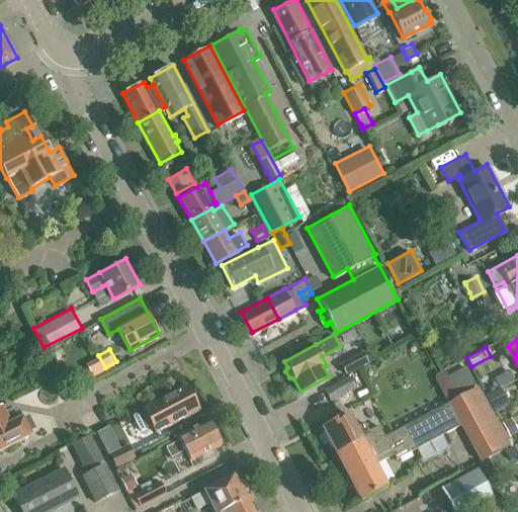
[(364,349),(341,362),(347,372),(369,360),(364,349)]
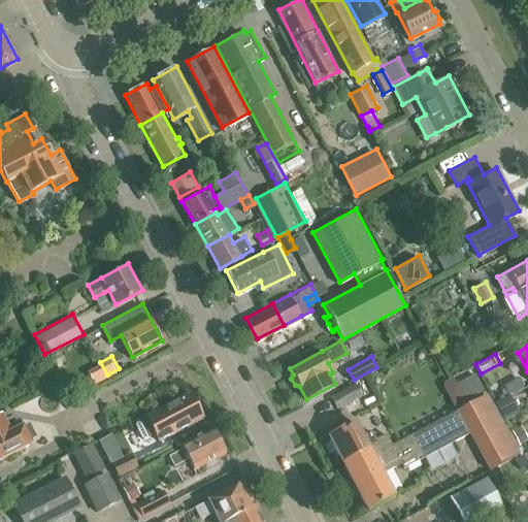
[(474,371),(458,380),(467,398),(484,390),(474,371)]
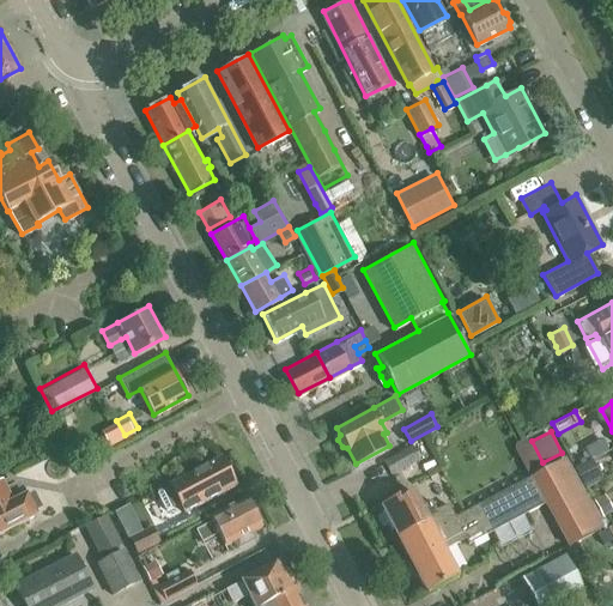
[(602,435),(584,444),(590,455),(608,446),(602,435)]
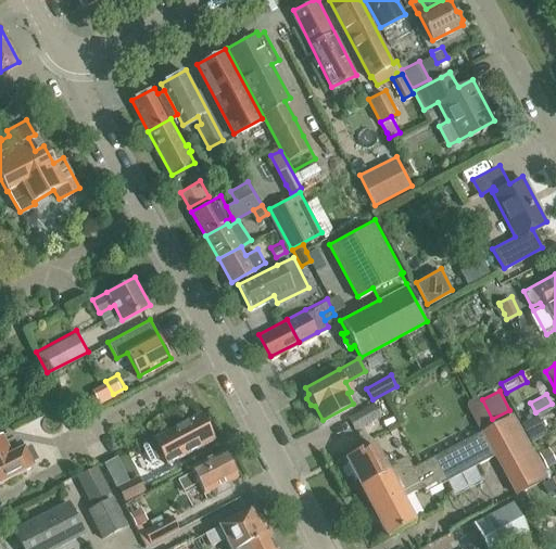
[(381,412),(375,400),(349,415),(355,426),(381,412)]
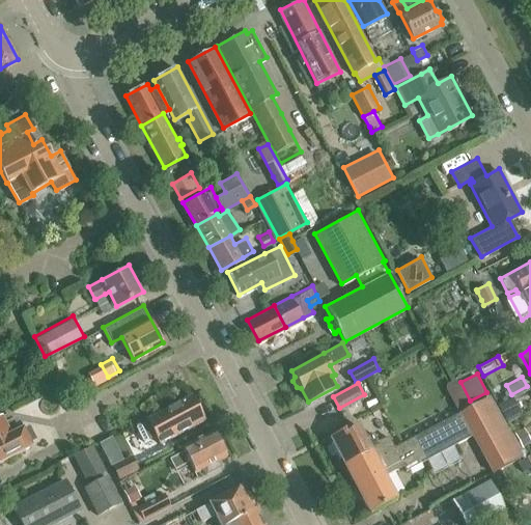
[(145,418),(135,423),(143,440),(155,434),(159,442),(203,418),(191,393),(145,418)]
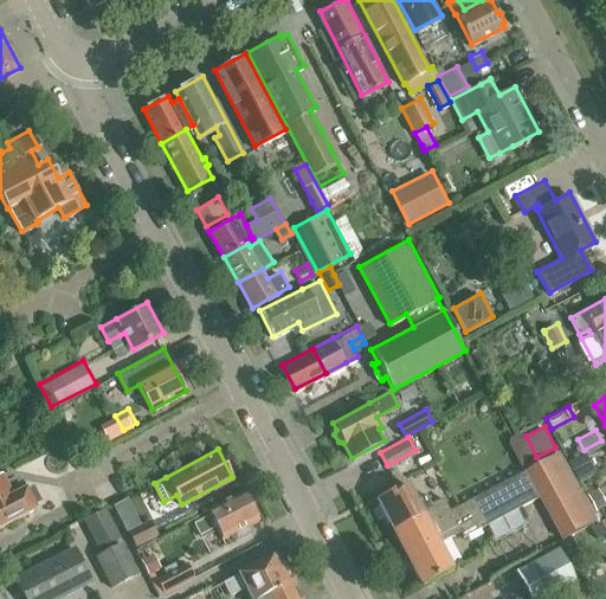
[(423,514),(393,529),(421,583),(453,566),(440,540),(459,529),(463,535),(540,494),(562,536),(571,532),(595,519),(587,503),(559,450),(450,508),(449,507),(437,513),(438,516),(426,522),(423,514)]
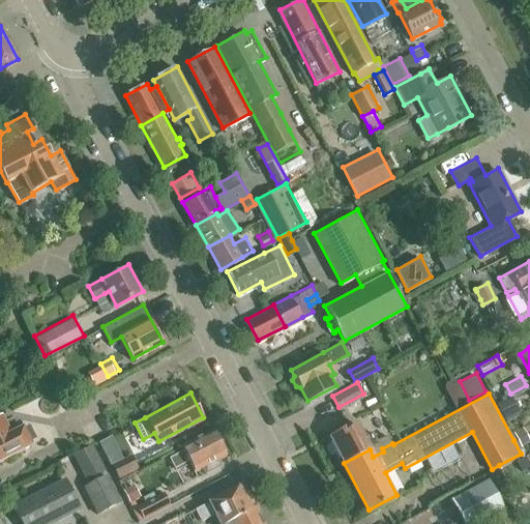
[(511,395),(496,403),(506,420),(521,412),(511,395)]
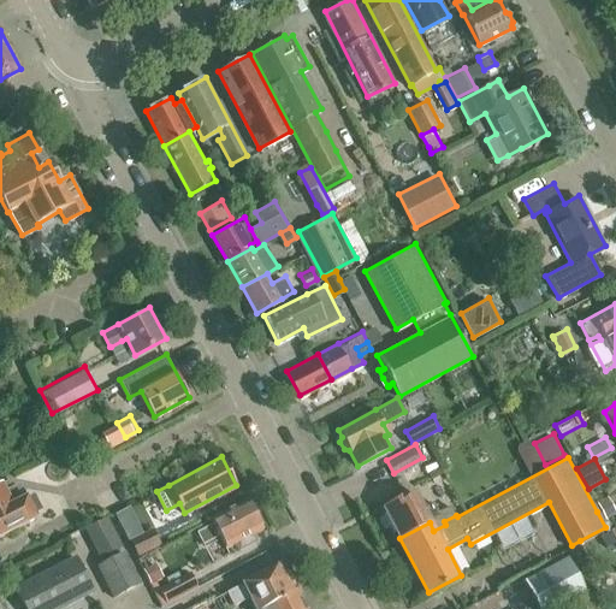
[(7,478),(0,482),(0,533),(36,515),(35,513),(40,509),(33,495),(27,498),(19,482),(12,486),(7,478)]
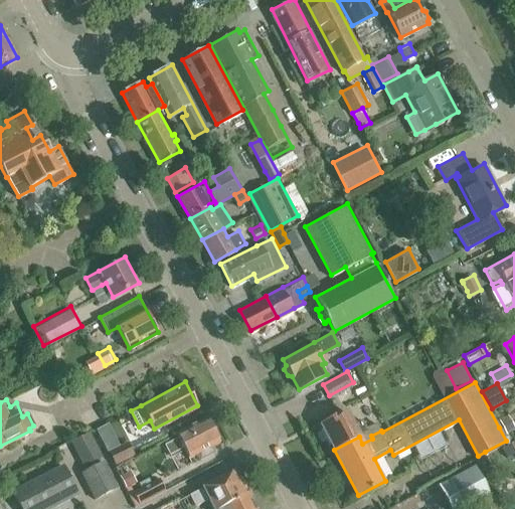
[(320,422),(334,450),(359,437),(362,444),(372,439),(371,436),(381,431),(376,420),(367,426),(364,418),(355,422),(347,408),(320,422)]
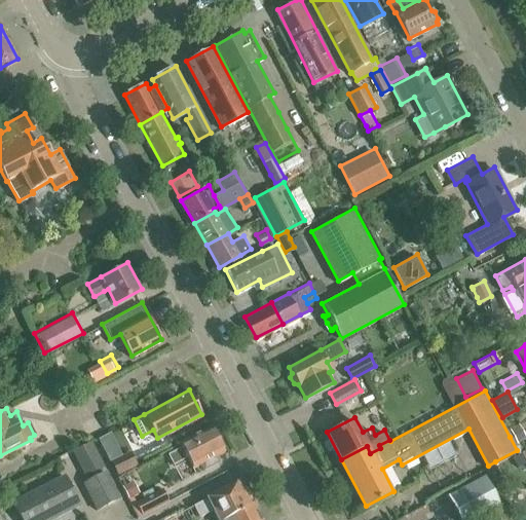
[(519,421),(510,426),(517,441),(525,436),(525,435),(525,434),(525,421),(525,420),(520,423),(519,421)]
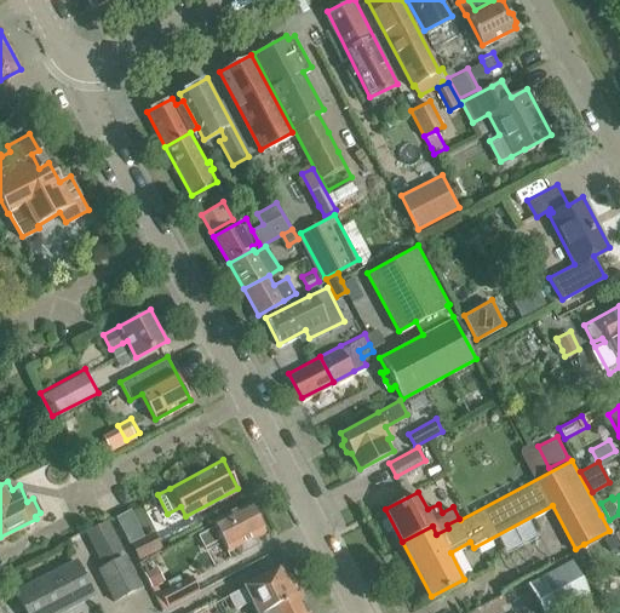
[(250,502),(211,521),(213,526),(197,533),(204,546),(220,537),(227,549),(236,545),(241,549),(257,540),(257,534),(264,531),(262,526),(263,522),(260,516),(256,514),(250,502)]
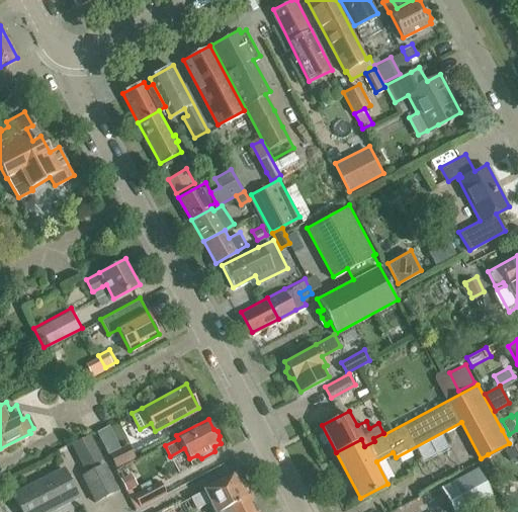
[(91,433),(89,434),(73,443),(85,468),(104,458),(91,433)]
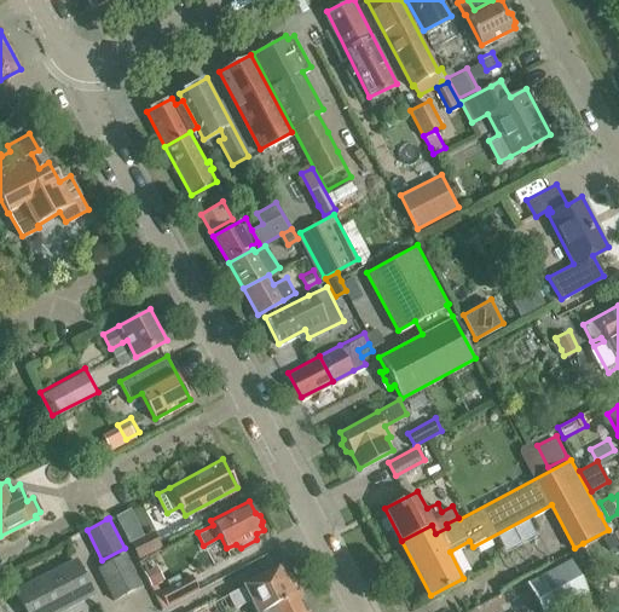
[(154,527),(129,540),(139,558),(162,546),(154,527)]
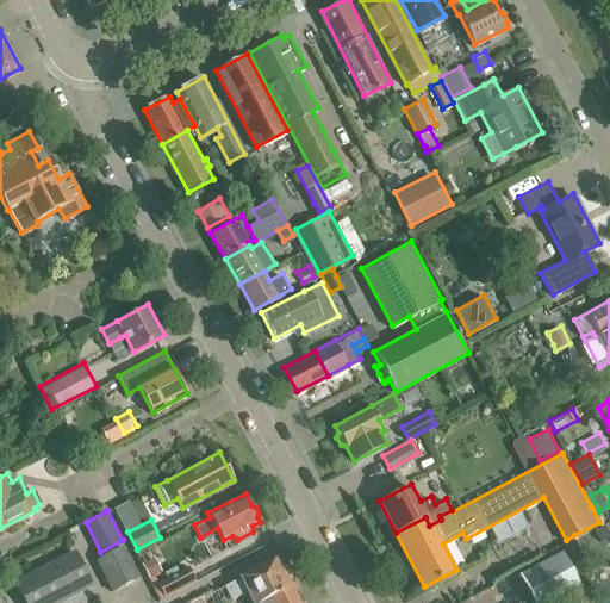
[(566,540),(561,544),(568,557),(583,549),(574,535),(566,540)]
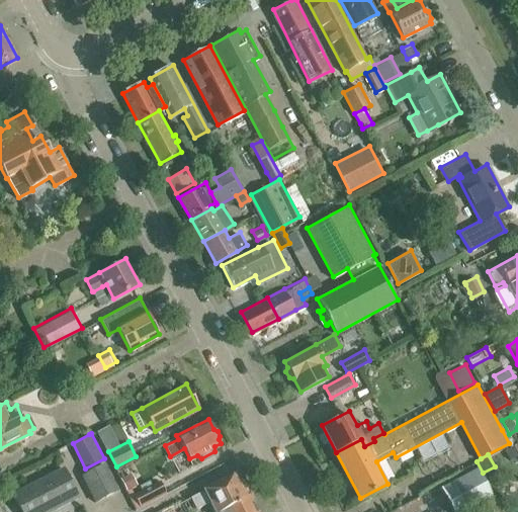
[(95,500),(117,488),(104,462),(82,475),(95,500)]
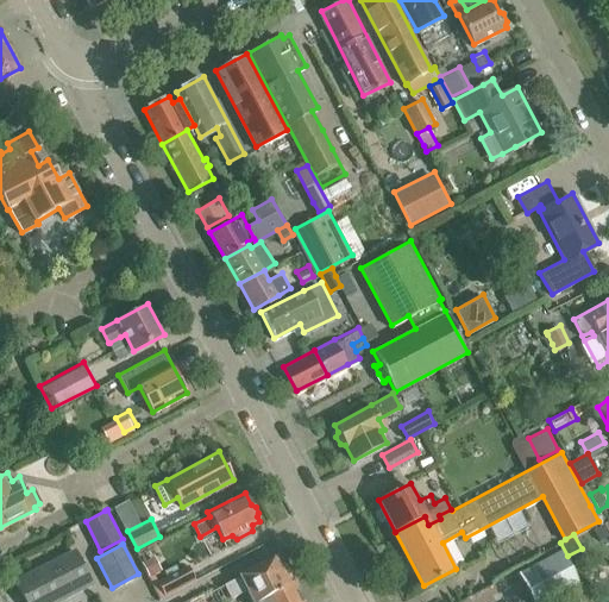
[(16,578),(26,601),(52,601),(92,582),(75,547),(16,578)]
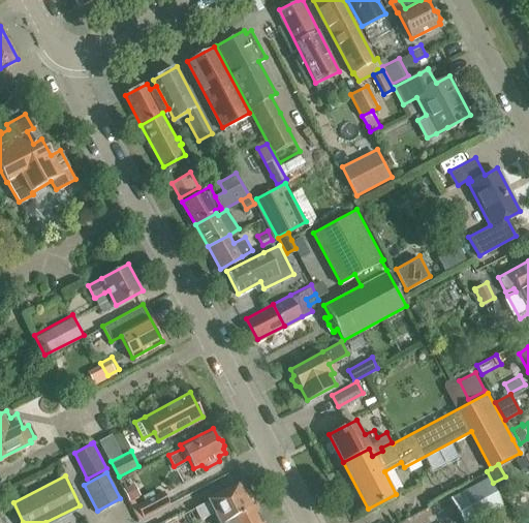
[(465,522),(477,522),(485,519),(504,509),(505,508),(489,477),(450,497),(465,522)]
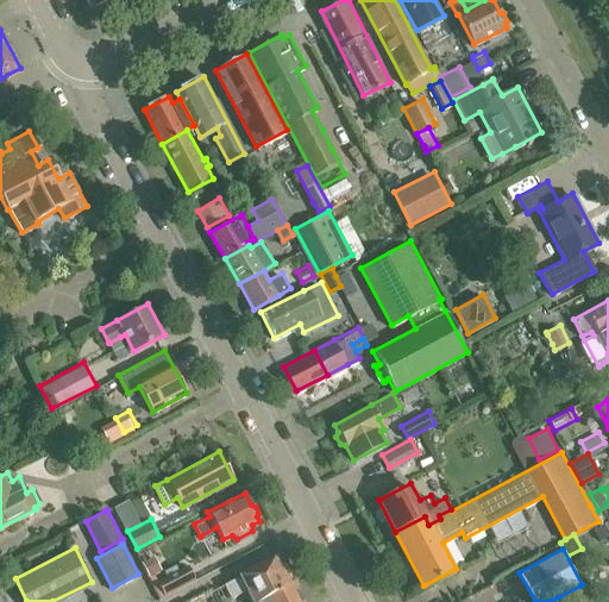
[(154,553),(140,560),(149,575),(155,570),(161,568),(154,553)]
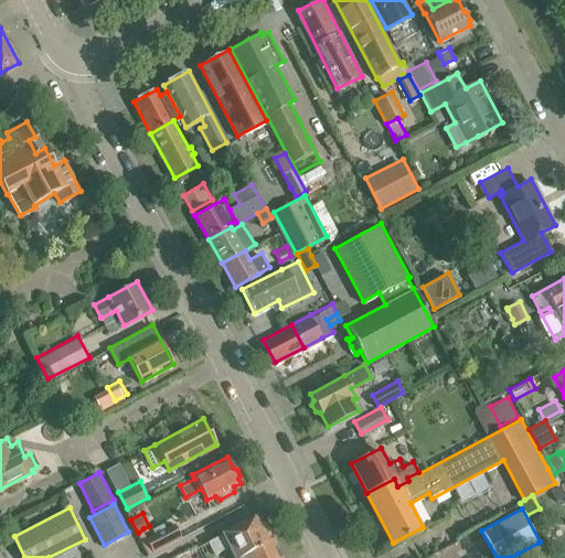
[(227,546),(234,557),(238,557),(273,539),(259,514),(208,540),(214,553),(227,546)]
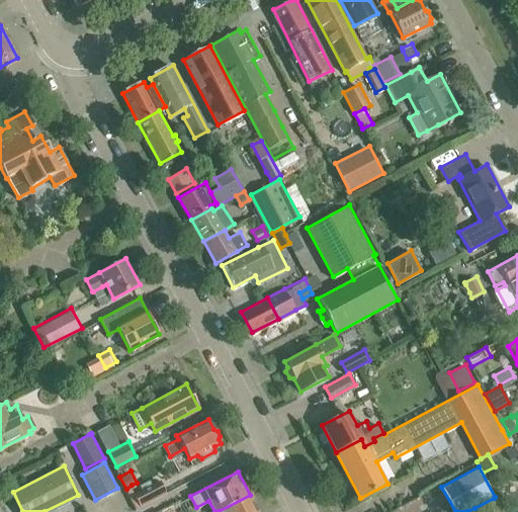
[(126,489),(128,494),(136,507),(165,492),(159,479),(136,491),(132,485),(126,489)]
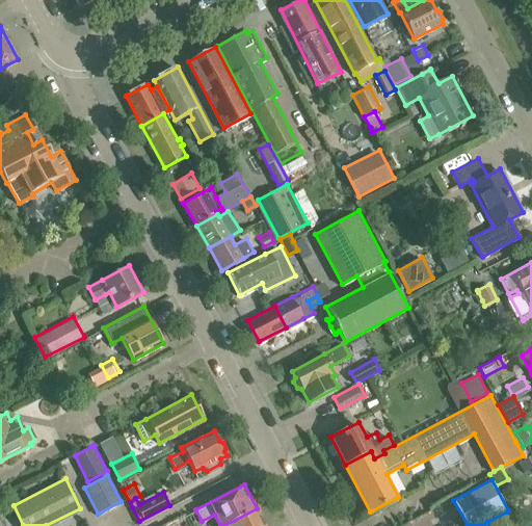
[(265,525),(257,508),(224,525),(229,524),(229,525),(265,525)]
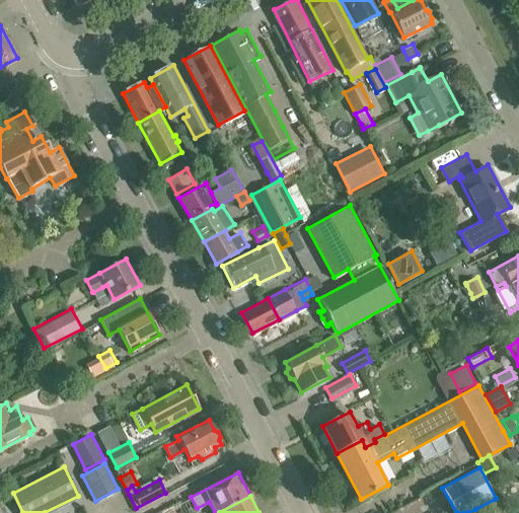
[(502,512),(495,499),(475,509),(477,512),(502,512)]
